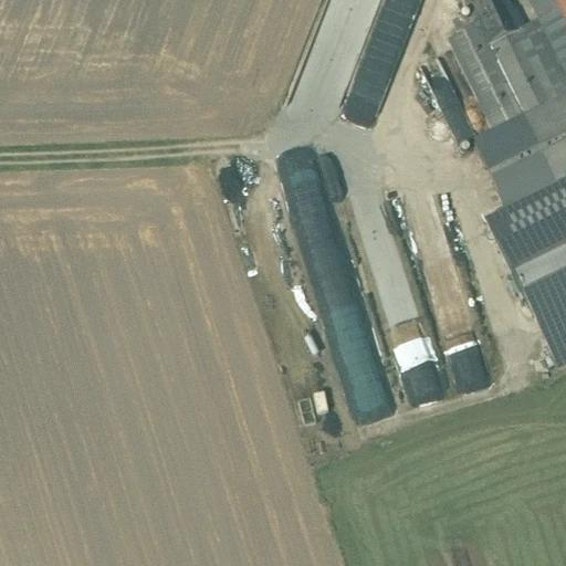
[(384,116),(417,0),(389,0),(377,45),(380,45),(371,77),(369,76),(360,109),(384,116)]
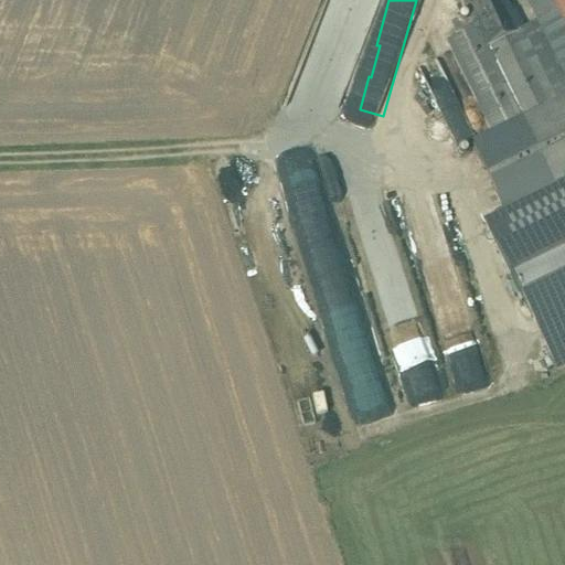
[(519,115),(555,98),(519,20),(509,0),(466,0),(476,21),(519,115)]
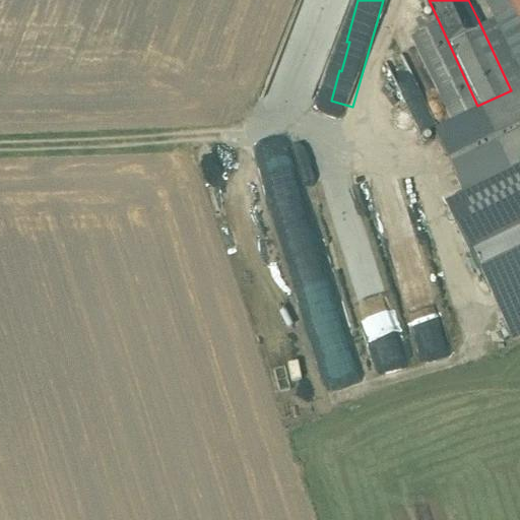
[(519,0),(505,0),(508,4),(519,30),(519,0)]
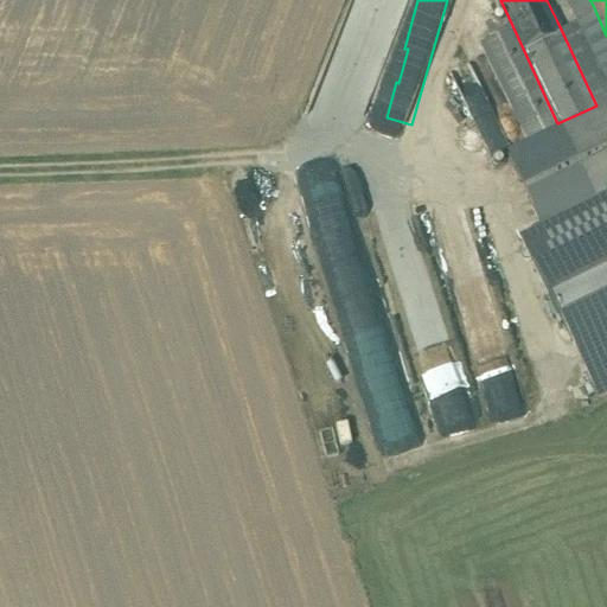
[(596,106),(606,100),(606,36),(593,5),(557,21),(596,106)]
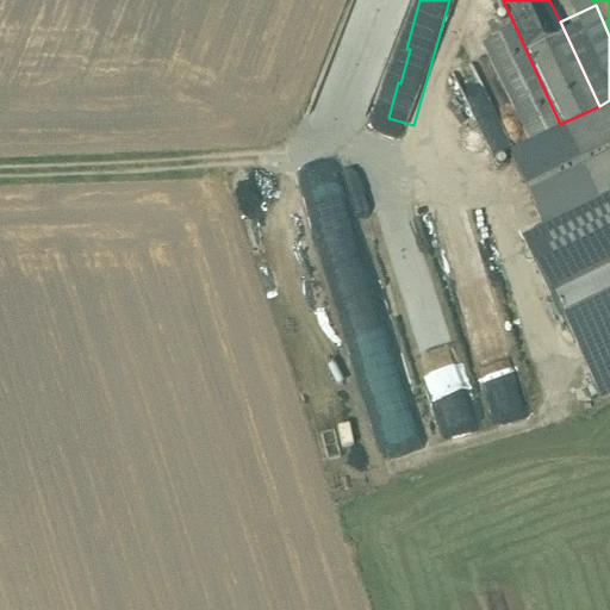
[(526,139),(560,124),(514,23),(479,38),(526,139)]
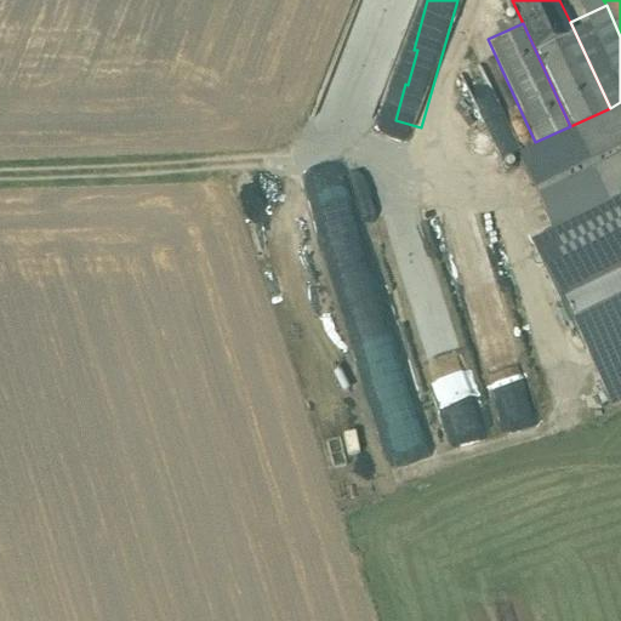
[(620,197),(620,102),(610,108),(570,126),(535,142),(511,153),(548,233),(620,197)]
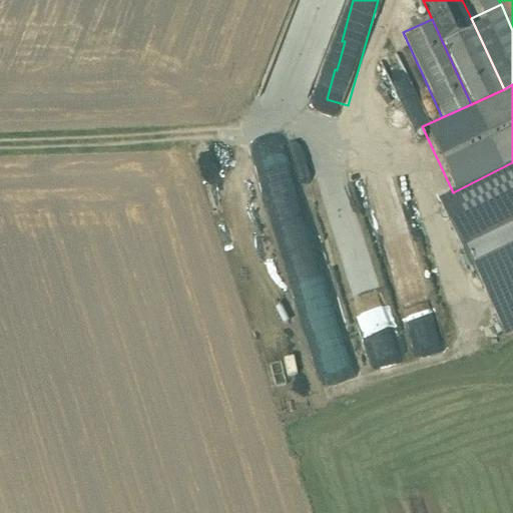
[(512,340),(512,162),(453,192),(442,197),(512,341),(512,340)]
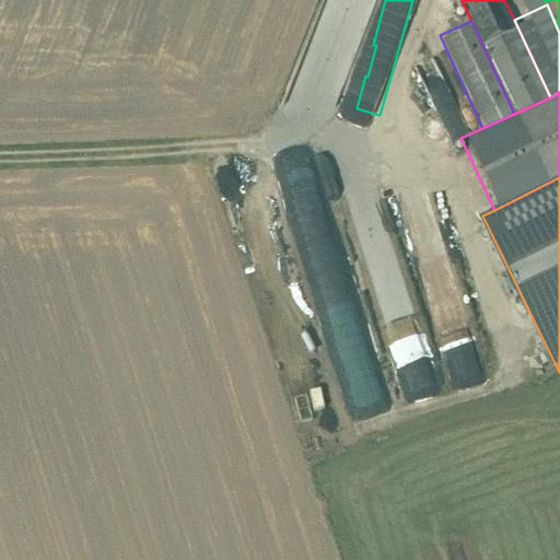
[(409,399),(435,392),(417,336),(392,343),(409,399)]
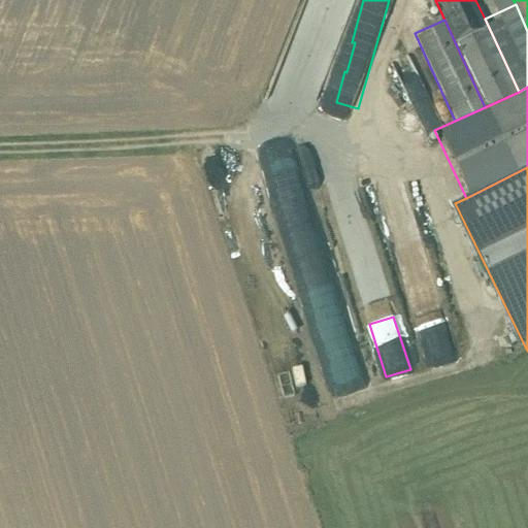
[(325,376),(333,405),(373,393),(365,365),(325,376)]
